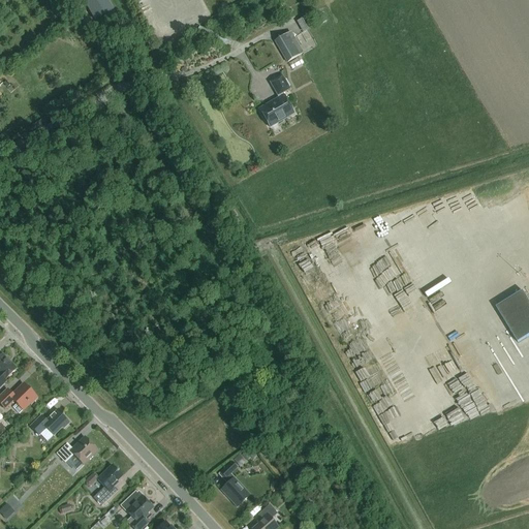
[(107,0),(83,0),(96,21),(114,9),(107,0)]
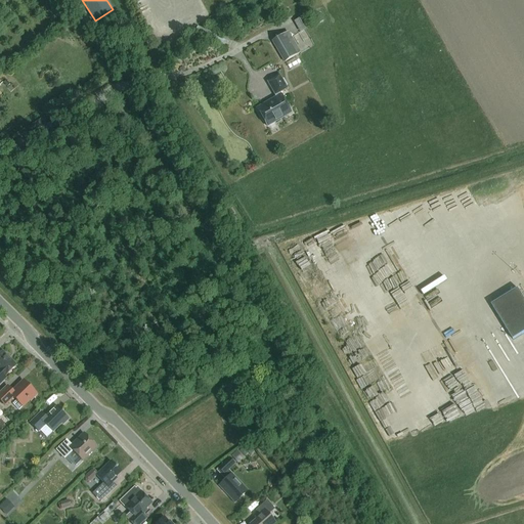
[(321,14),(315,17),(318,24),(324,20),(321,14)]
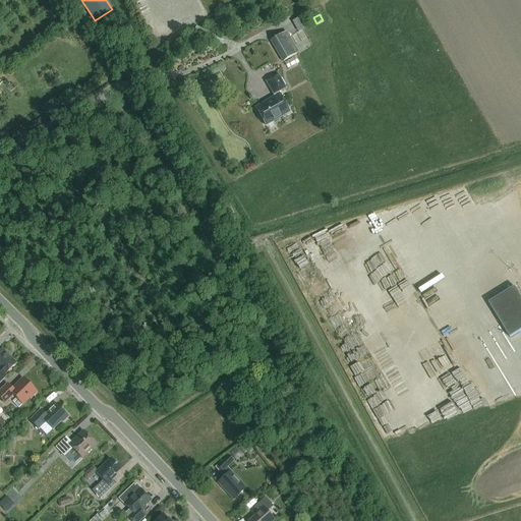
[(293,20),(298,30),(305,26),(300,16),(293,20)]
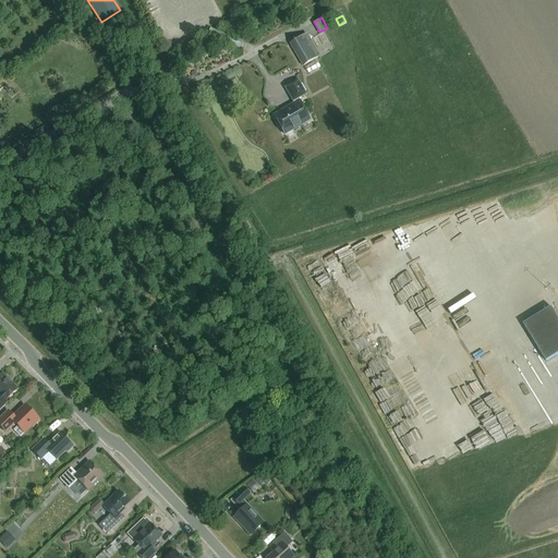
[(319,57),(305,34),(288,45),(301,67),(319,57)]
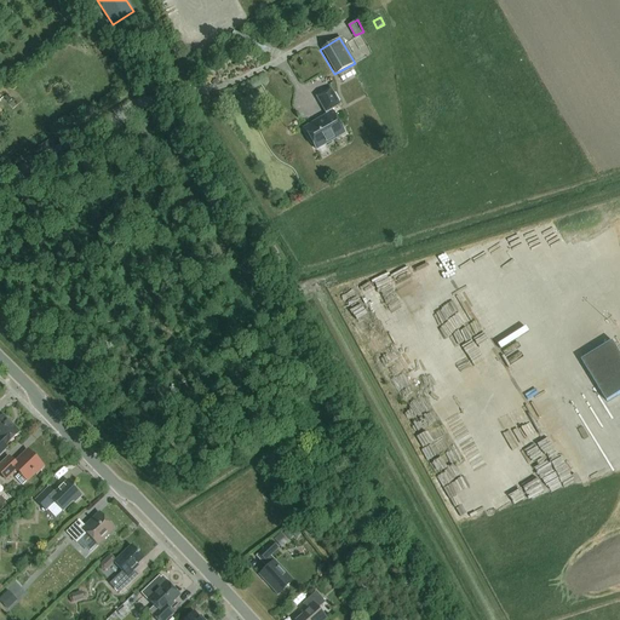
[(329,91),(316,98),(327,116),(303,130),(315,150),(344,135),(329,110),(338,105),(329,91)]
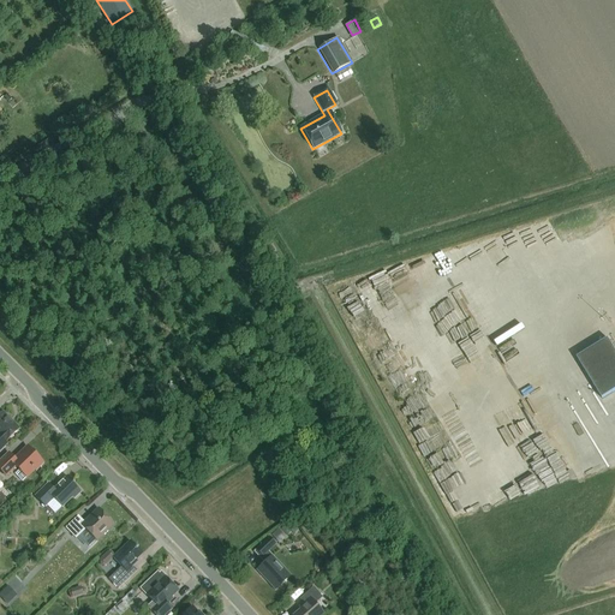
[(614,350),(608,340),(578,358),(603,399),(614,390),(614,350)]
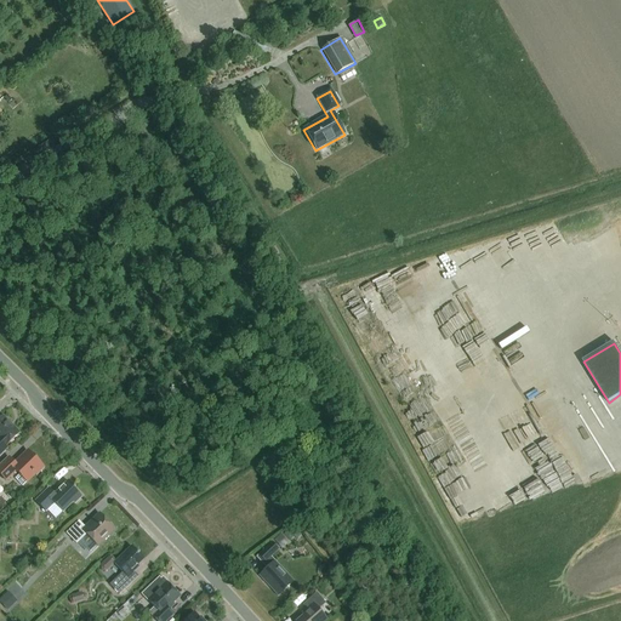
[(0,454),(1,453),(7,446),(6,445),(20,433),(13,427),(12,428),(1,417),(0,417),(0,454)]
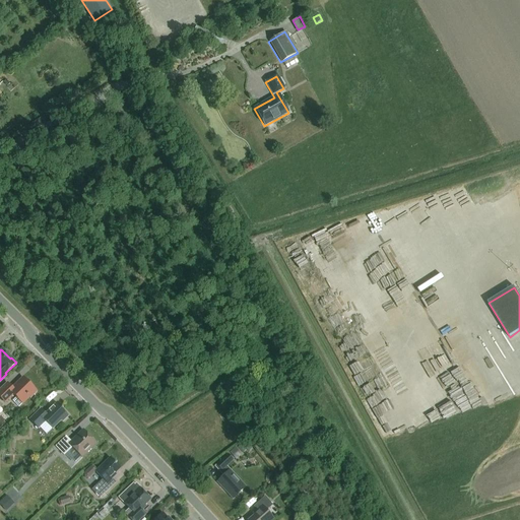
[(30,398),(37,392),(22,378),(12,388),(7,383),(0,389),(0,397),(5,403),(13,395),(16,398),(22,404),(29,397),(30,398)]
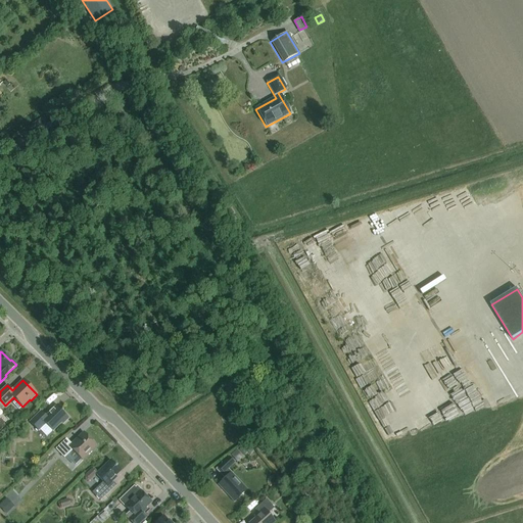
[(16,400),(12,403),(18,410),(22,407),(16,400)]
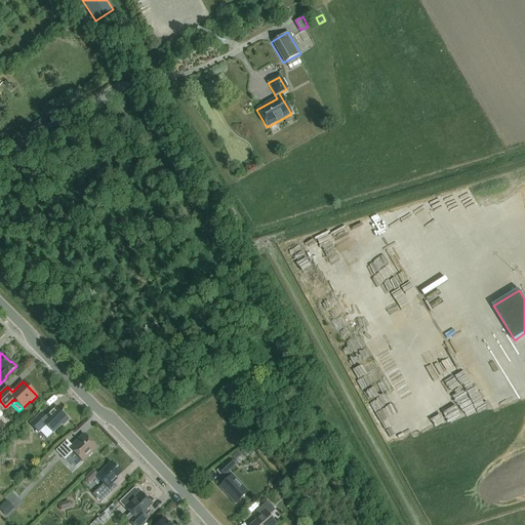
[(45,427),(52,434),(62,425),(63,426),(69,420),(64,415),(64,414),(57,407),(46,418),(42,413),(31,425),(38,433),(40,432),(45,427)]
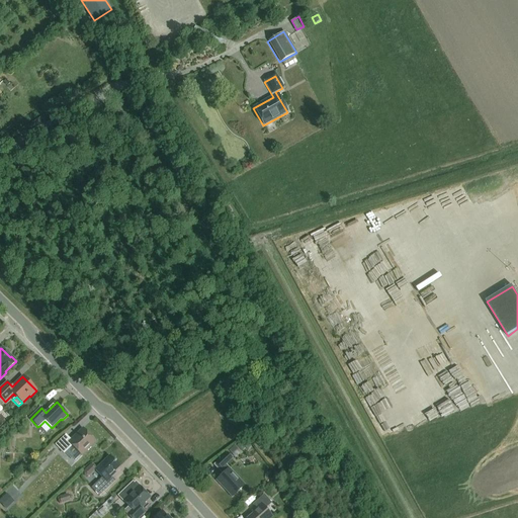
[(45,421),(39,426),(47,433),(52,428),(45,421)]
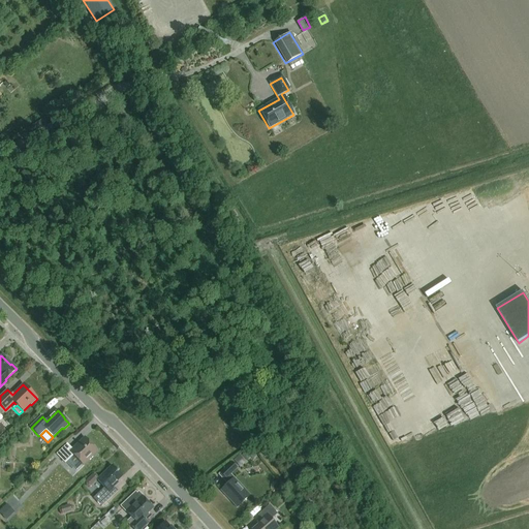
[(67,444),(56,455),(65,463),(73,456),(83,465),(98,450),(85,437),(72,449),(67,444)]
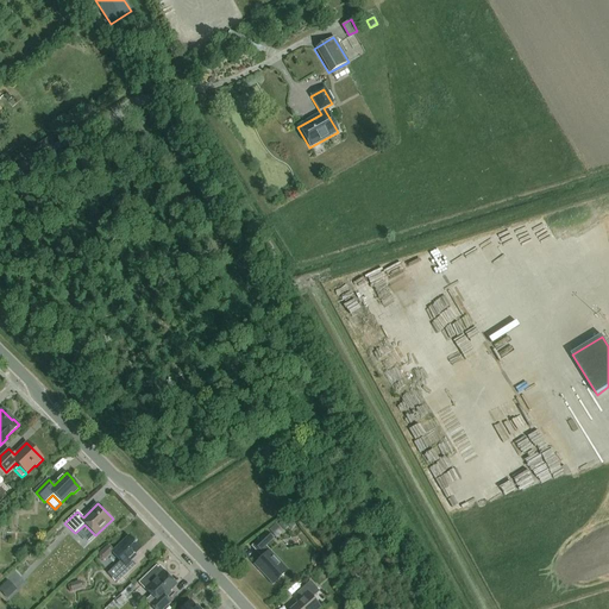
[(275,525),(269,531),(277,539),(283,533),(275,525)]
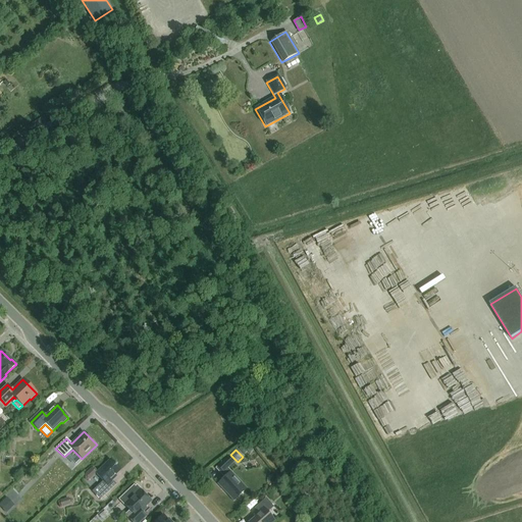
[(221,474),(233,462),(228,456),(215,468),(221,474)]
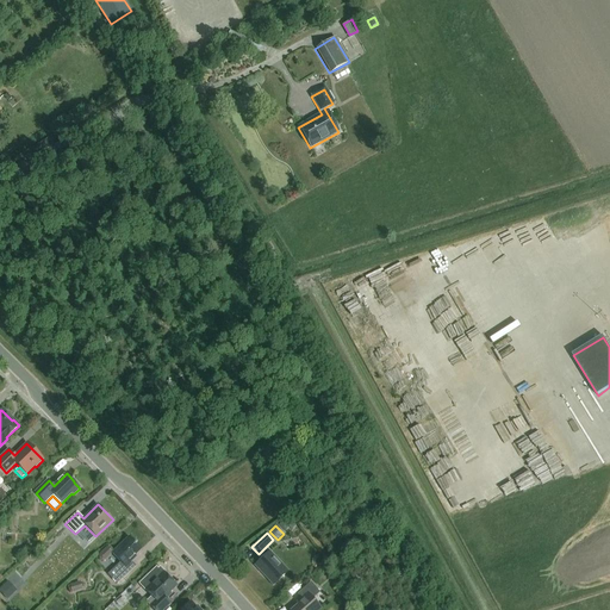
[(117,584),(136,566),(130,560),(141,549),(129,536),(112,553),(120,562),(107,574),(117,584)]
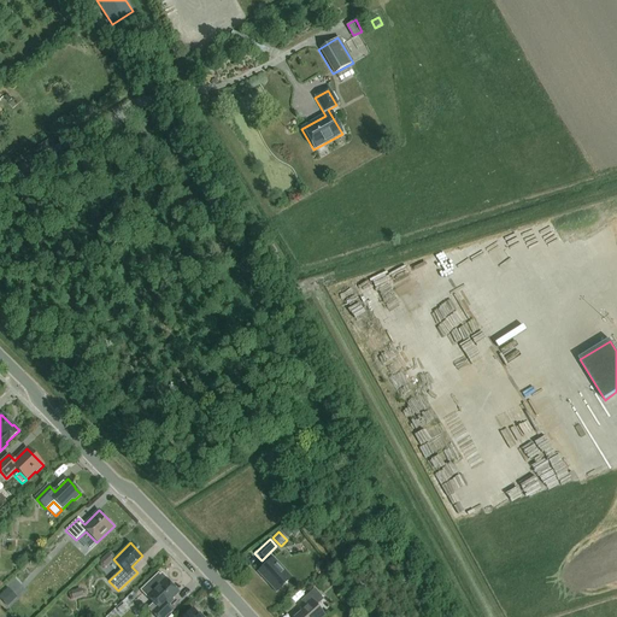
[(276,593),(292,577),(272,558),(257,573),(276,593)]
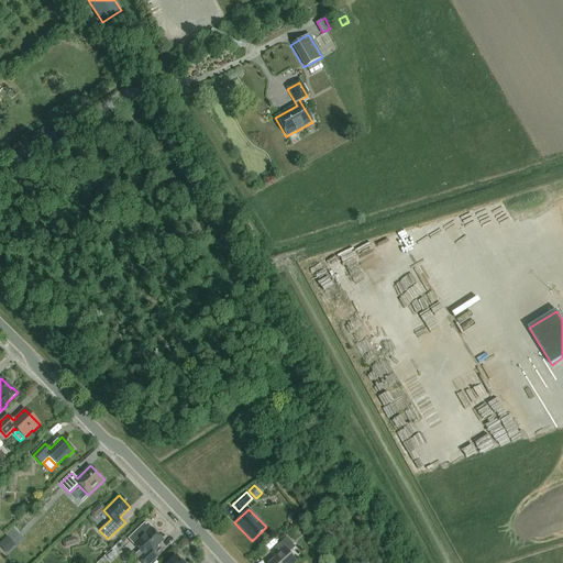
[(163,541),(148,526),(146,528),(145,526),(130,540),(141,552),(135,556),(141,562),(151,562),(157,558),(152,552),(163,541)]
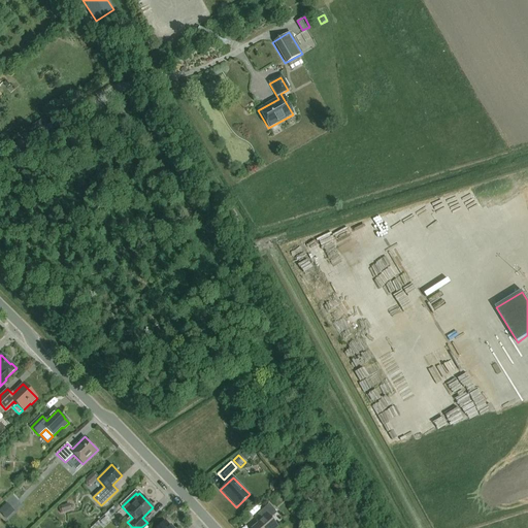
[(69,503),(61,506),(63,514),(71,510),(69,503)]
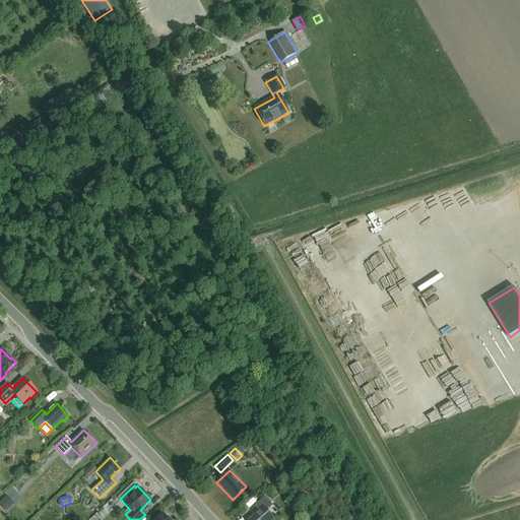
[(7,497),(0,503),(0,505),(6,512),(14,504),(7,497)]
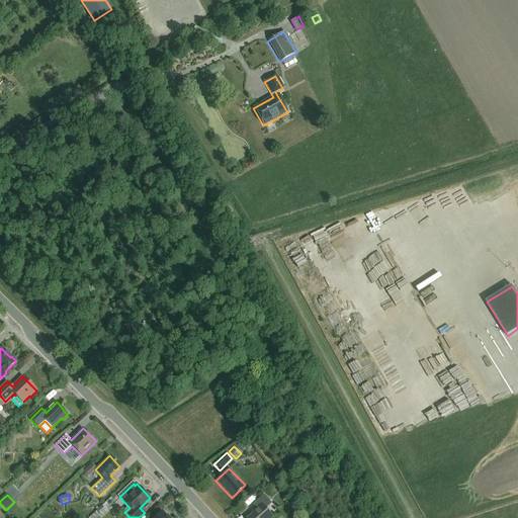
[(270,517),(272,517),(265,509),(271,503),(264,495),(252,505),(257,510),(247,517),(270,517)]
